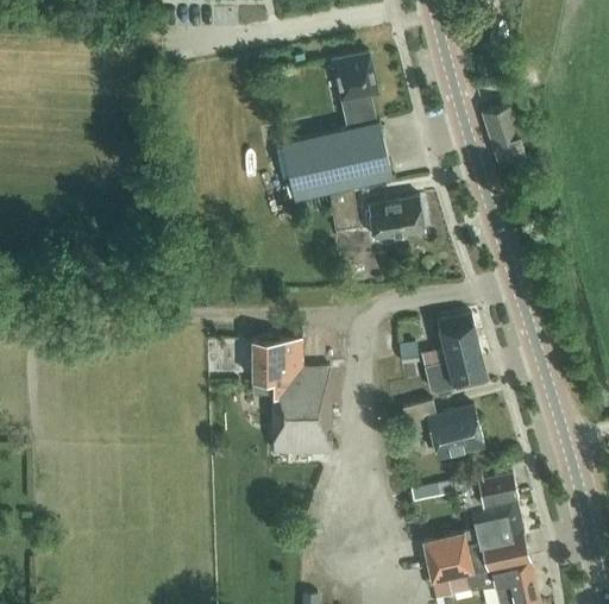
[(369,55),(333,62),(349,130),(378,124),(372,95),(377,94),(369,57),(369,55)]
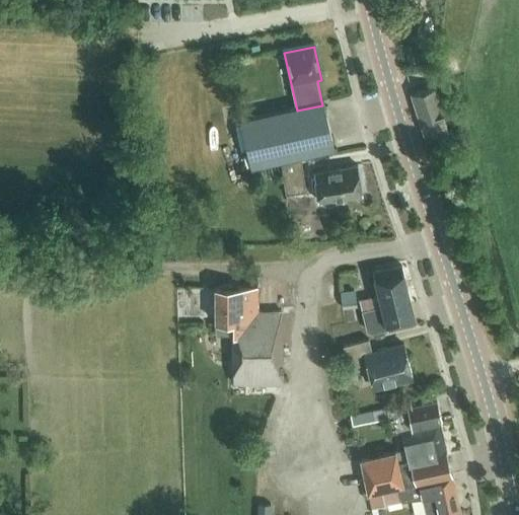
[(416,49),(405,47),(412,74),(427,70),(425,61),(419,62),(416,49)]
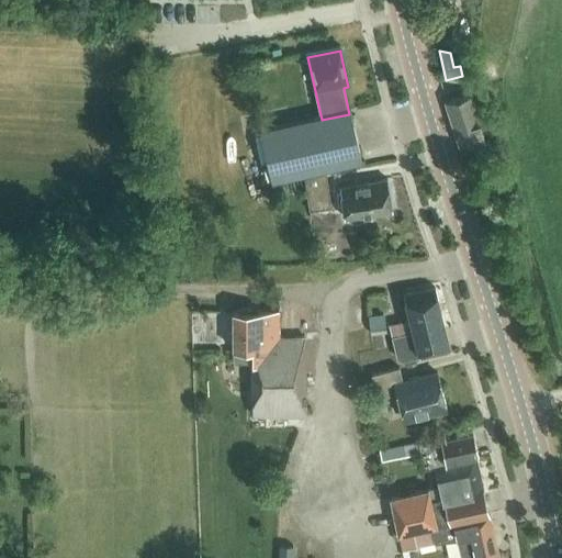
[(470,98),(445,104),(458,148),(483,141),(470,98)]
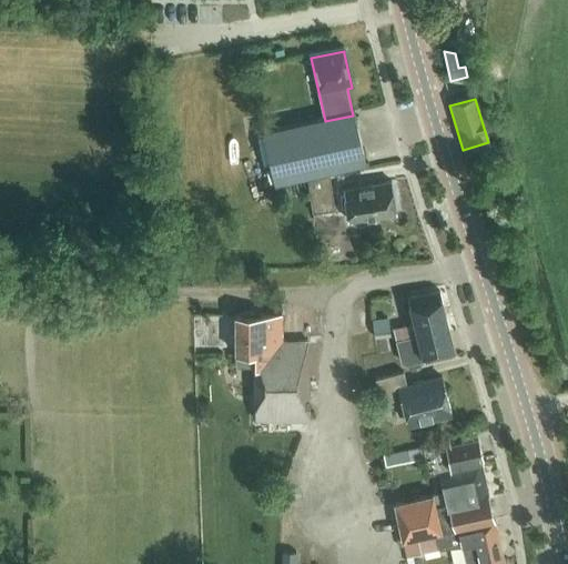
[(325,121),(263,134),(274,187),(302,180),(306,179),(328,174),(365,167),(354,116),(353,116),(325,121)]
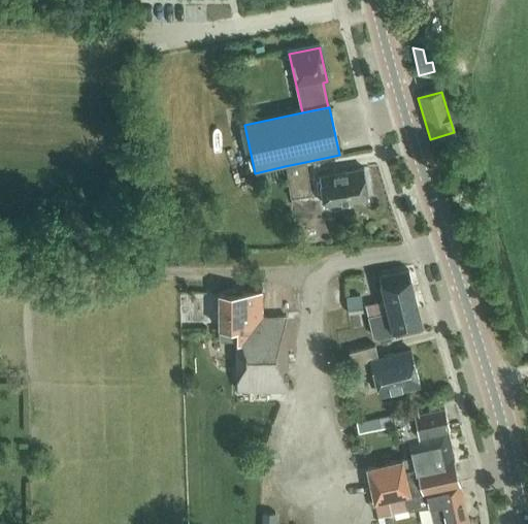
[(310,198),(305,162),(285,166),(290,201),(310,198)]
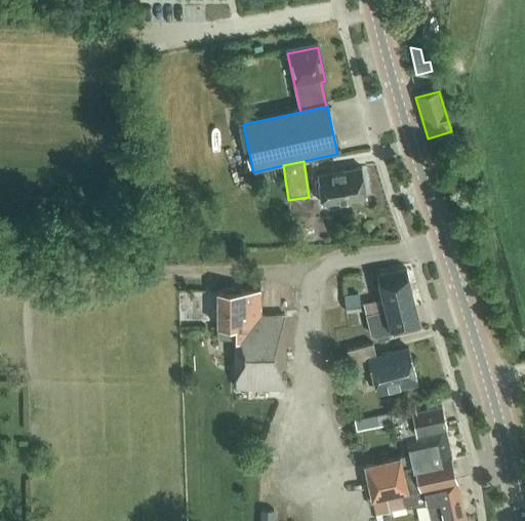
[(282,181),(279,166),(253,172),(256,187),(282,181)]
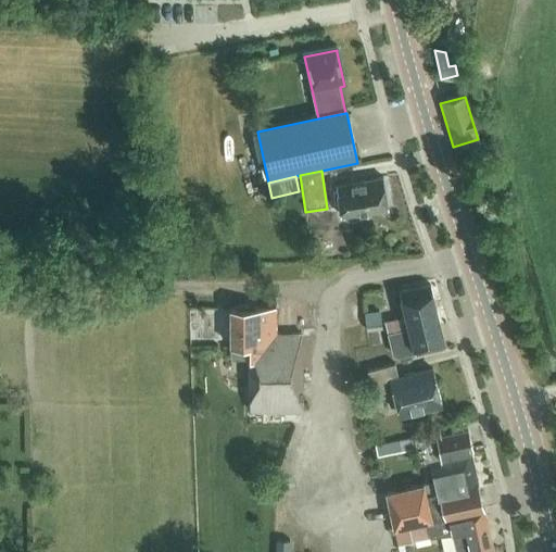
[(388,212),(383,182),(382,180),(336,188),(341,220),(388,212)]
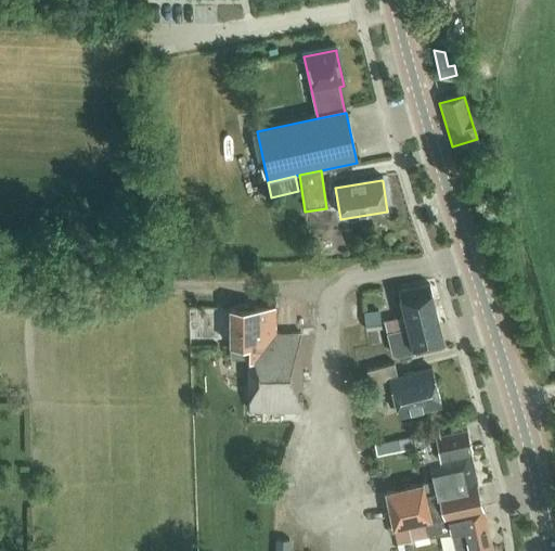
[(429,287),(399,294),(405,318),(384,322),(391,355),(398,361),(444,348),(429,287)]
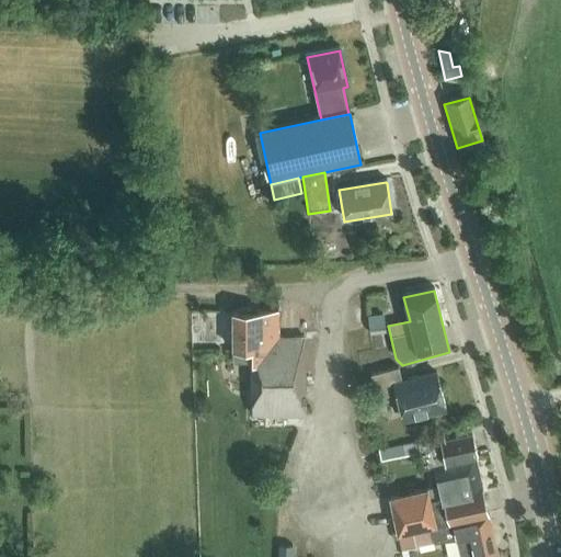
[(232,315),(232,352),(232,366),(251,366),(251,418),(259,418),(259,432),(264,432),(264,418),(305,418),(305,340),(277,340),(277,315),(251,315),(248,311),(241,311),(238,315),(232,315)]
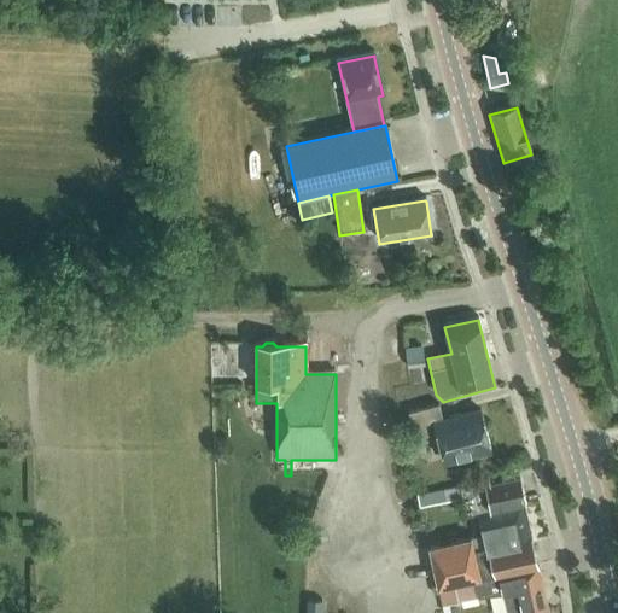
[(423,358),(406,361),(408,371),(424,369),(423,358)]
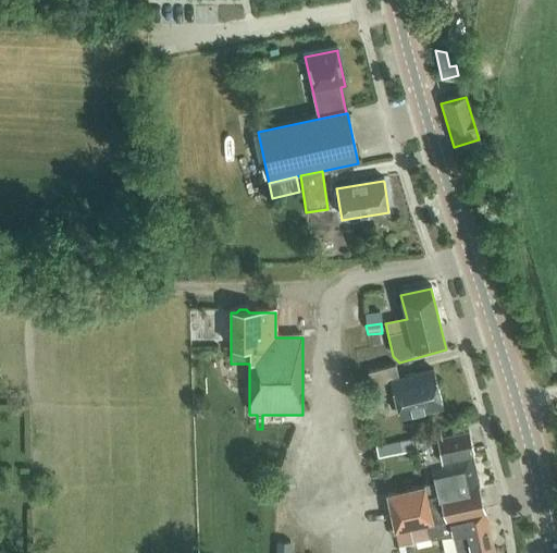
[(396,368),(368,375),(373,398),(394,393),(400,419),(443,408),(433,373),(399,382),(396,368)]
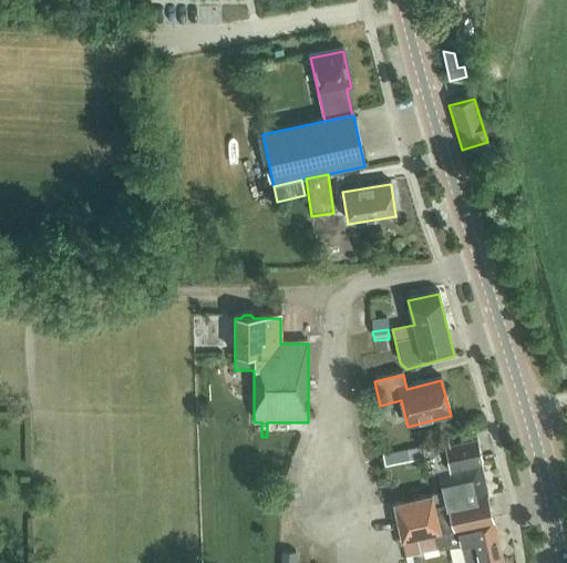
[(431,447),(422,449),(424,461),(425,460),(429,476),(450,470),(482,463),(477,442),(450,449),(449,444),(432,449),(431,447)]
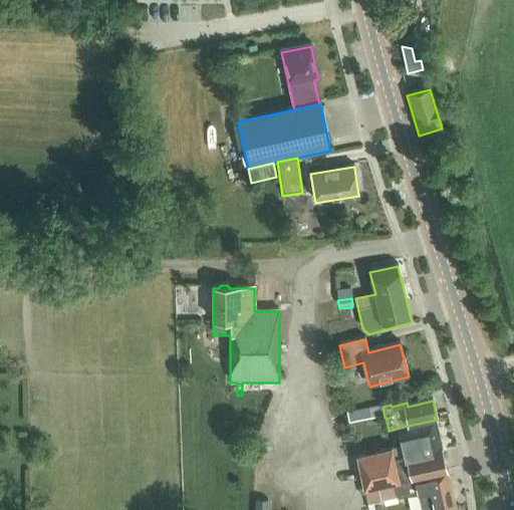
[(368,410),(346,415),(348,425),(370,421),(368,410)]
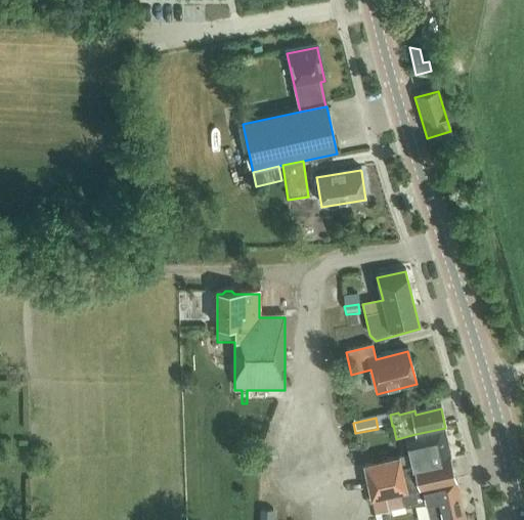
[(385,496),(402,493),(456,481),(444,430),(405,438),(409,457),(398,460),(363,468),(370,501),(385,496)]
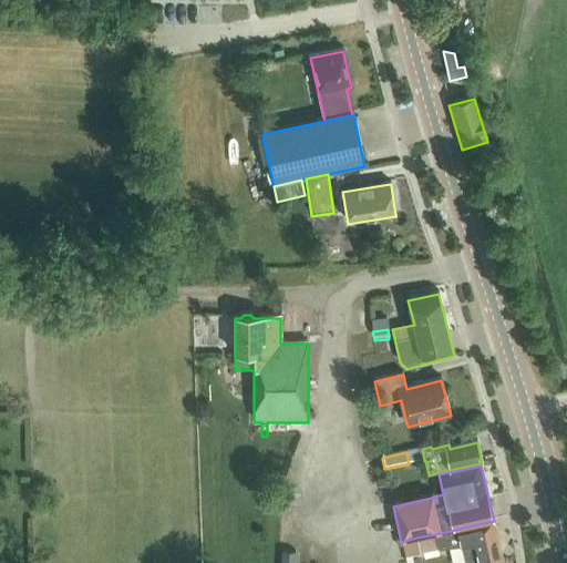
[(494,523),(435,535),(439,551),(462,545),(465,562),(503,562),(500,545),(494,523)]
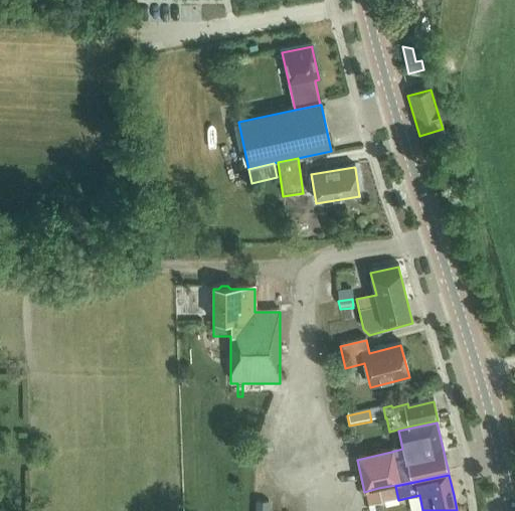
[(378,488),(364,492),(367,506),(382,503),(378,488)]
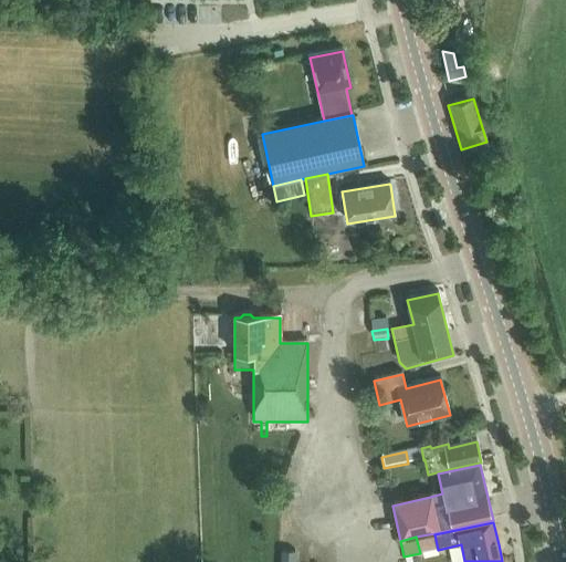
[(281,552),(280,561),(295,561),(296,553),(281,552)]
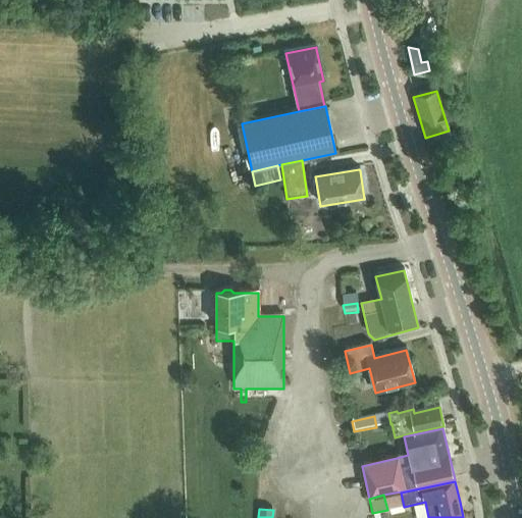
All buildings are outlined.
